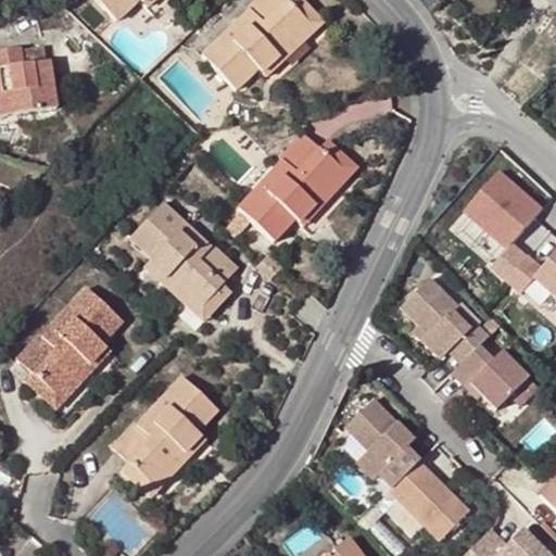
[(92,0),(116,25),(138,4),(141,8),(143,7),(149,0),(92,0)]
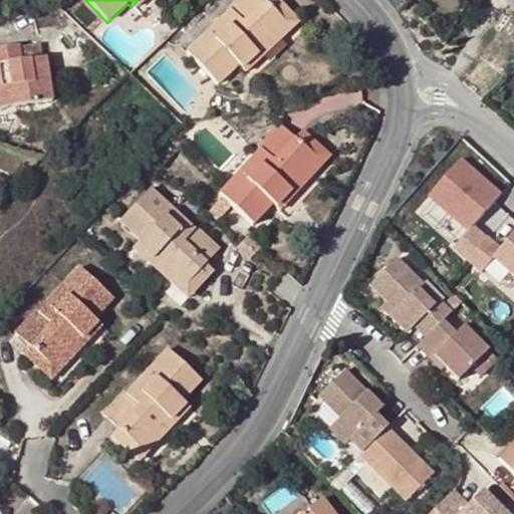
[(138,0),(133,6),(137,10),(147,0),(138,0)]
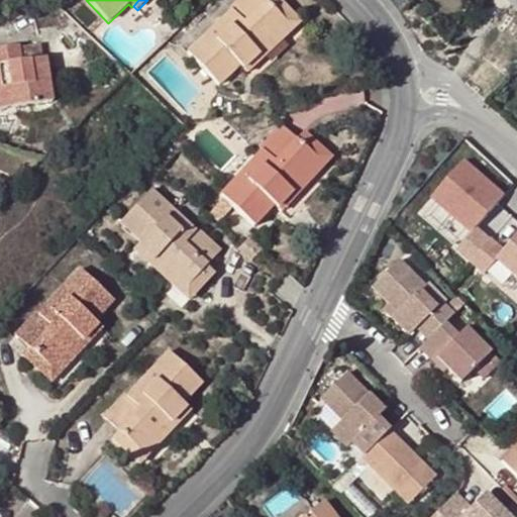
[(232,9),(185,53),(219,86),(238,67),(242,71),(260,56),(255,50),(285,22),(266,3),(263,0),(236,0),(229,6),(232,9)]
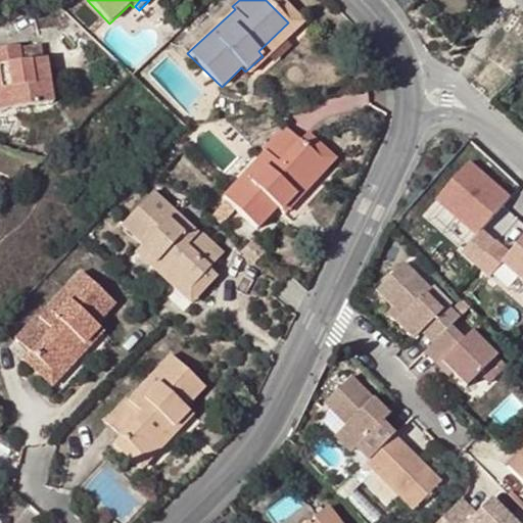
[(258,51),(263,56),(245,72),(250,77),(305,24),(283,0),(272,0),(269,3),(288,22),(258,51)]
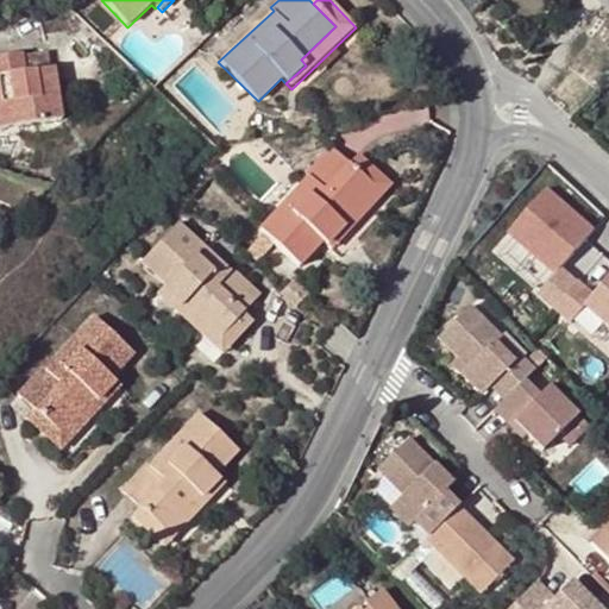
[(0,126),(62,119),(55,69),(24,71),(23,54),(0,56),(0,126)]
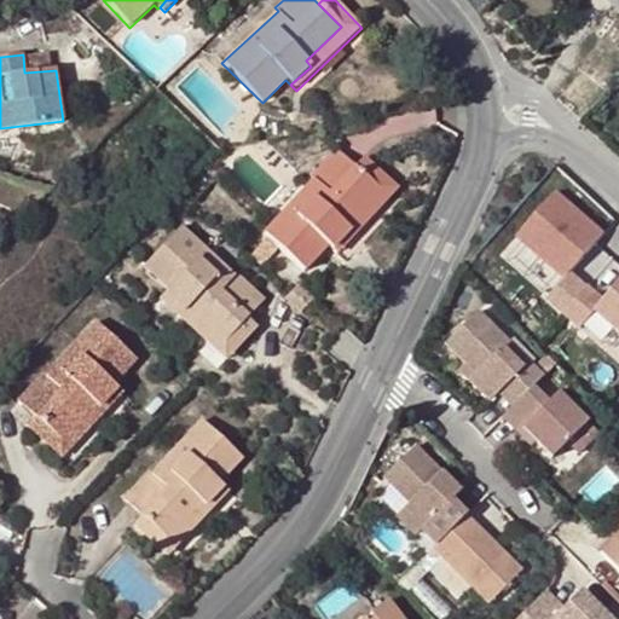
[(343,224),(379,186),(356,165),(335,146),(310,175),(312,177),(262,231),(266,233),(278,246),(305,270),(328,243),(334,248),(351,230),(343,224)]
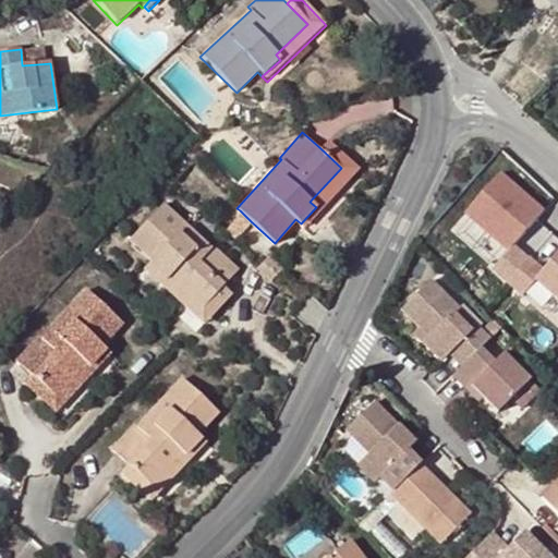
[(310,202),(316,207),(301,223),(305,228),(359,169),(328,140),(320,148),(341,168),(310,202)]
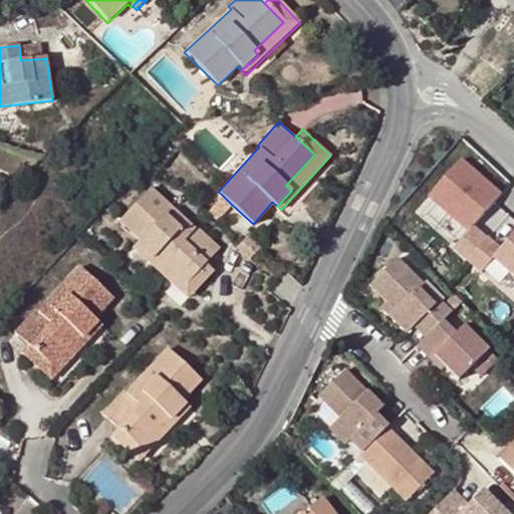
[(462,159),(430,196),(469,231),(501,195),(462,159)]
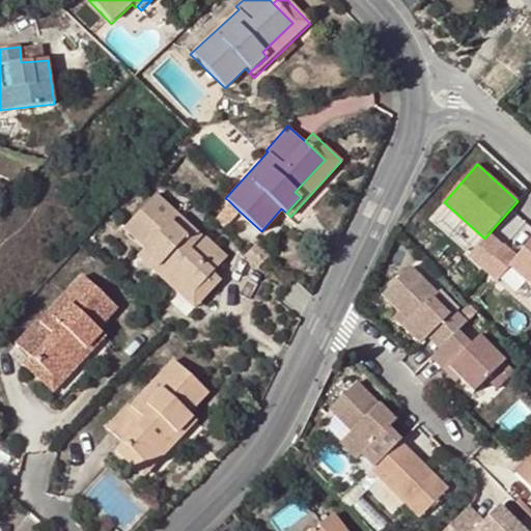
[(200,234),(156,192),(122,229),(143,250),(139,254),(157,270),(161,266),(192,294),(213,272),(227,256),(202,232),(200,234)]
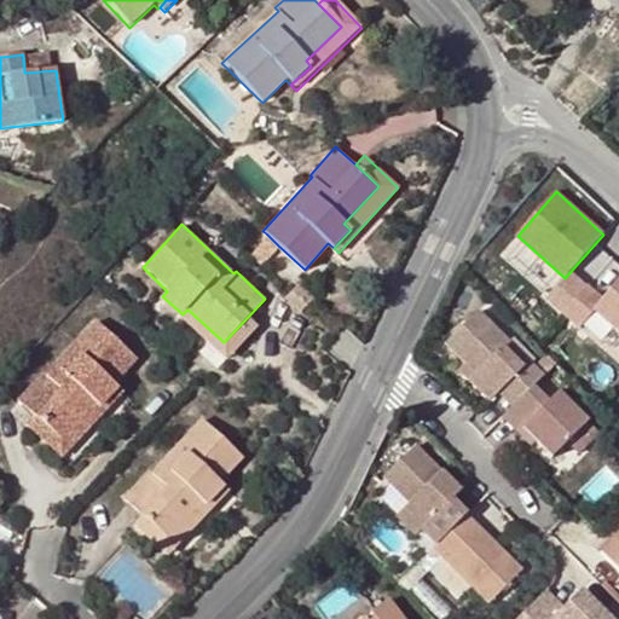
[(249,252),(262,264),(278,246),(266,233),(249,252)]
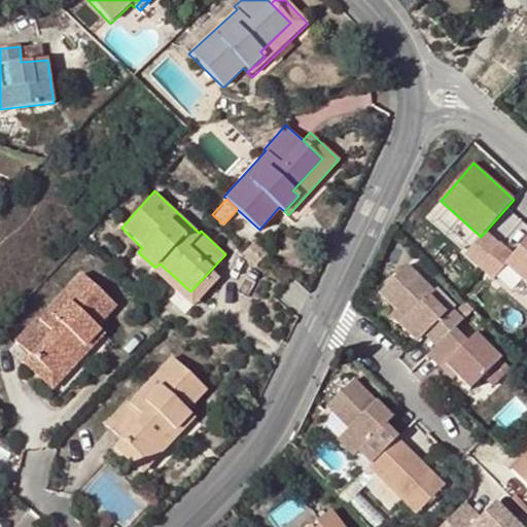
[(247,246),(259,258),(267,251),(254,239),(247,246)]
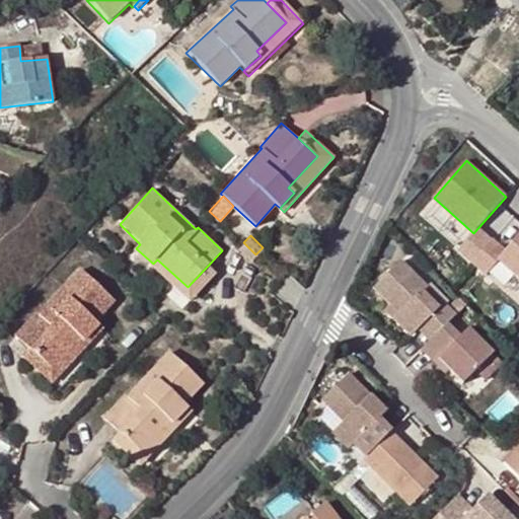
[(492,239),(472,262),(487,275),(499,261),(518,278),(518,237),(507,252),(492,239)]
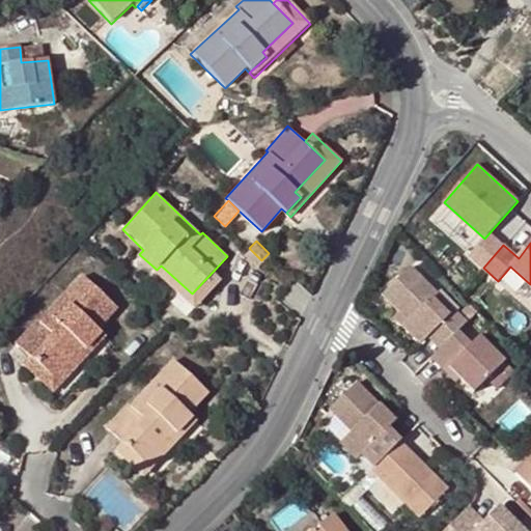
[(244,253),(257,266),(261,260),(249,248),(244,253)]
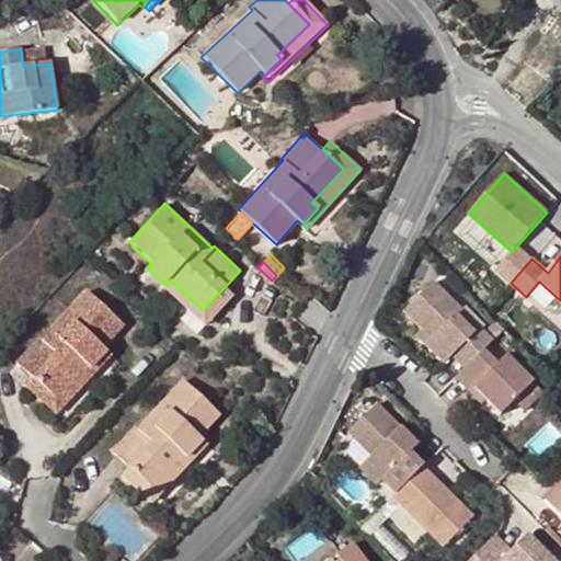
[(170,281),(165,285),(147,268),(145,272),(204,327),(233,296),(225,287),(203,310),(170,281)]
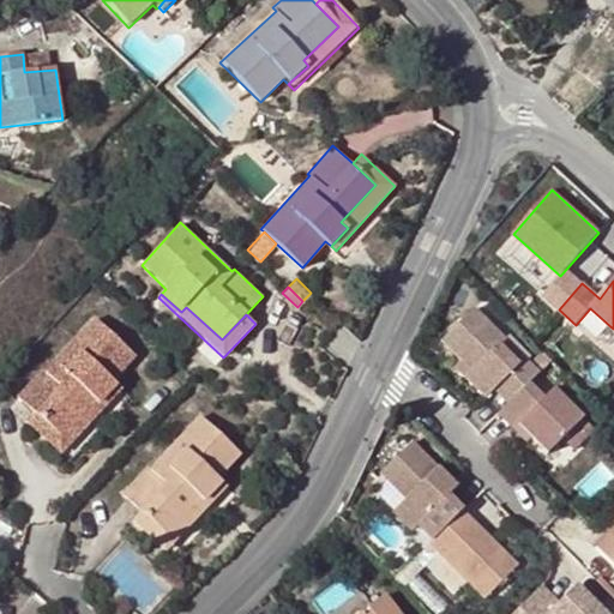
[(462,356),(473,367),(465,375),(486,396),(493,387),(507,402),(529,381),(541,369),(530,361),(475,305),(443,337),(462,356)]
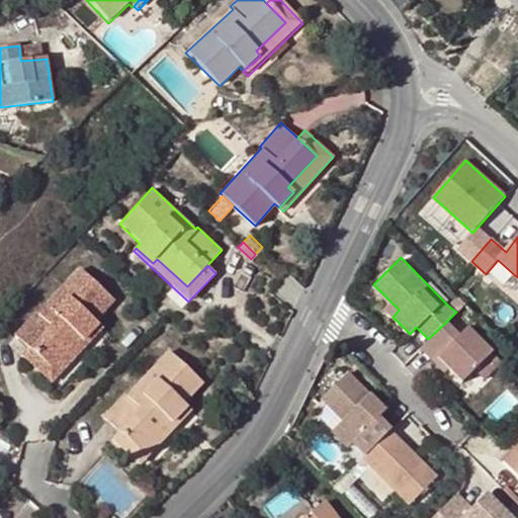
[(96,321),(114,301),(79,267),(37,313),(34,311),(13,334),(29,349),(52,368),(80,338),(84,341),(100,325),(96,321)]
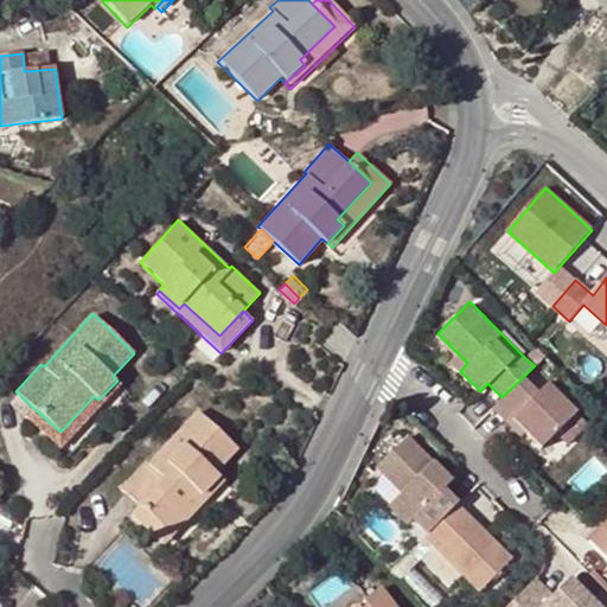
[(524,357),(535,365),(548,352),(538,342),(524,357)]
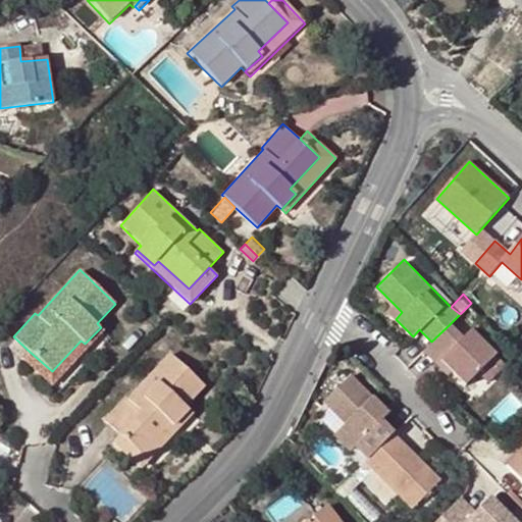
[(386,310),(396,319),(402,312),(393,303),(386,310)]
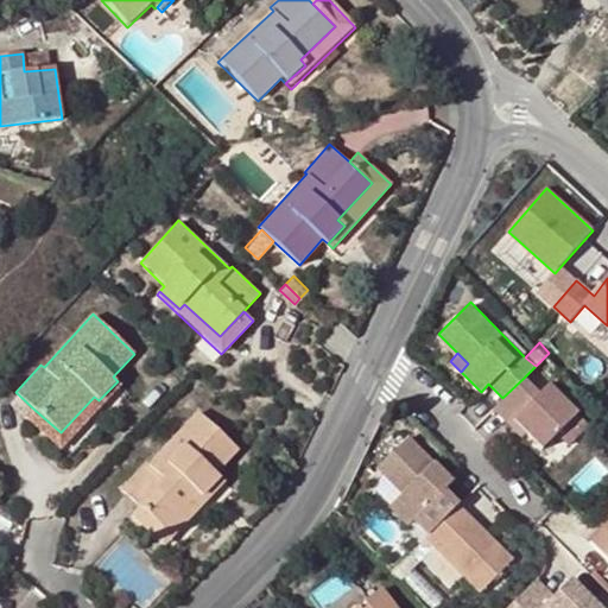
[(557,434),(577,415),(549,385),(540,393),(524,378),(502,398),(494,406),(511,423),(515,418),(529,432),(544,448),(557,434)]
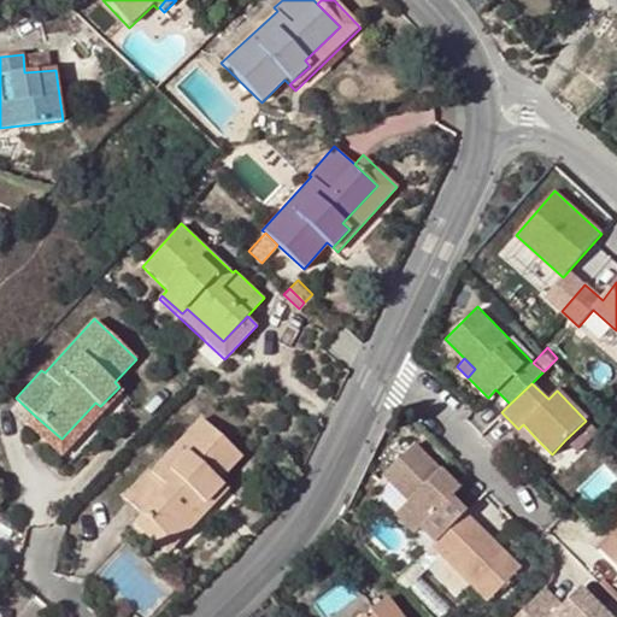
[(123,391),(119,387),(100,406),(95,403),(62,439),(35,416),(27,425),(60,457),(123,391)]
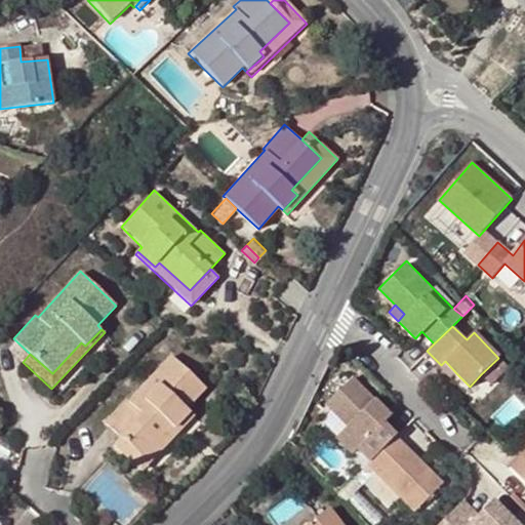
[(185,407),(203,388),(168,356),(108,422),(121,434),(144,454),(172,421),(177,426),(190,411),(185,407)]
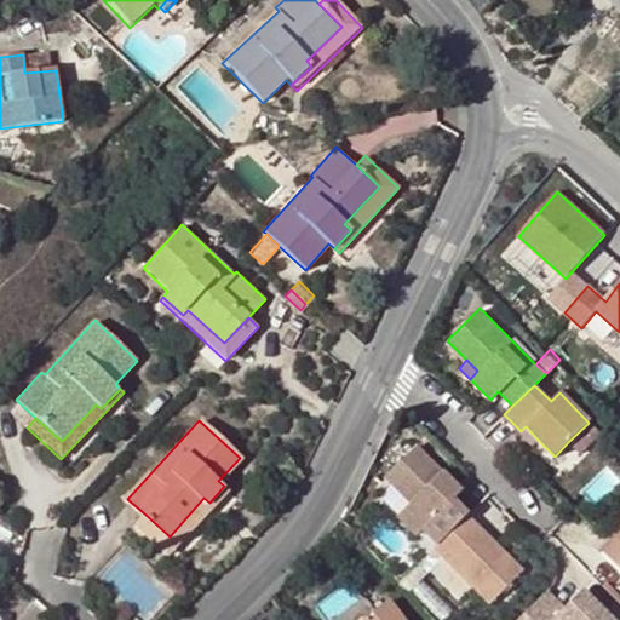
[(600,434),(589,423),(568,442),(579,453),(600,434)]
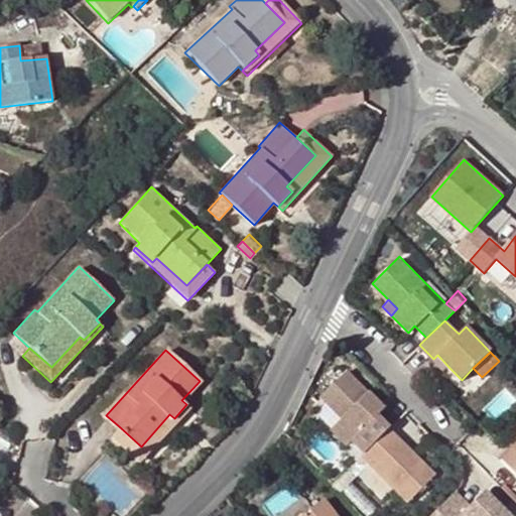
[(444,370),(448,367),(437,355),(433,359),(444,370)]
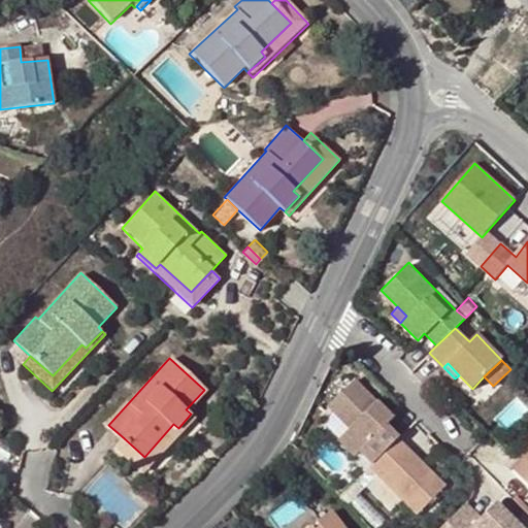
[(354,456),(359,451),(371,463),(397,436),(385,425),(392,417),(354,380),(327,405),(349,428),(337,439),(354,456)]
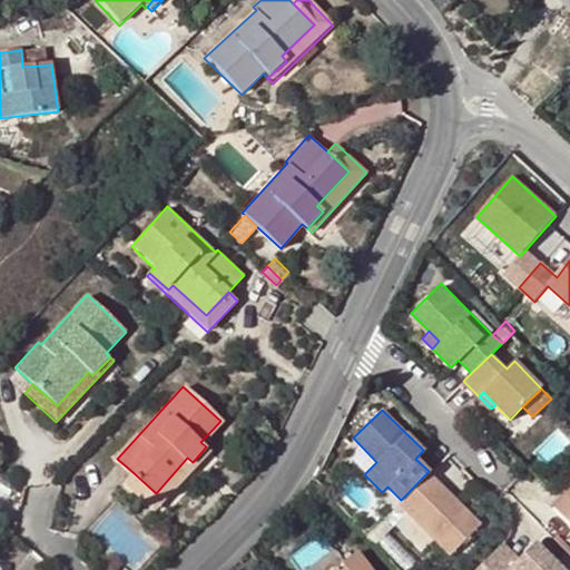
[(210,451),(206,446),(193,462),(187,458),(156,493),(131,471),(120,484),(153,514),(210,451)]
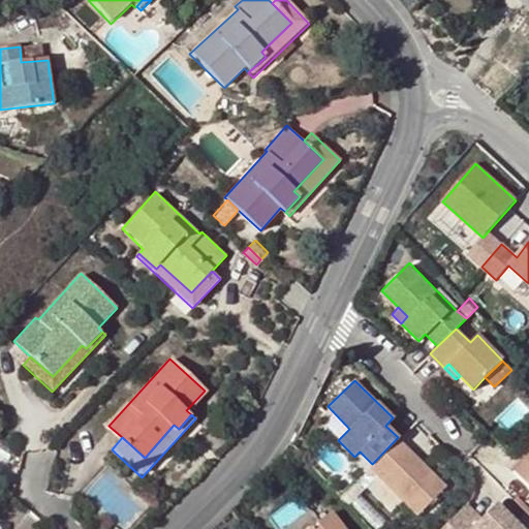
[(372,464),(369,466),(376,473),(417,512),(445,486),(398,437),(372,464)]
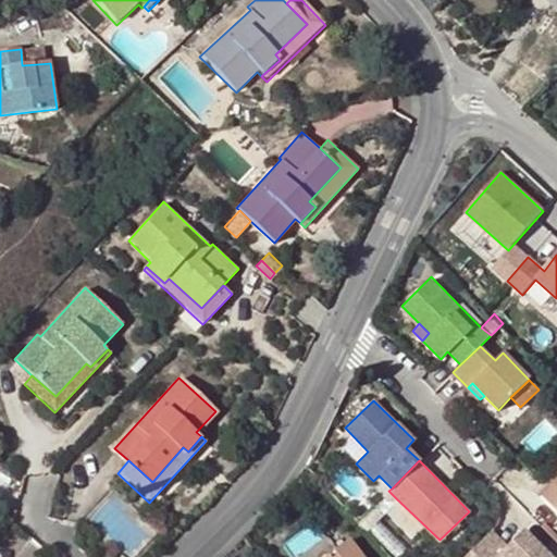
[(556,483),(556,484),(555,482),(542,494),(556,509),(556,483)]
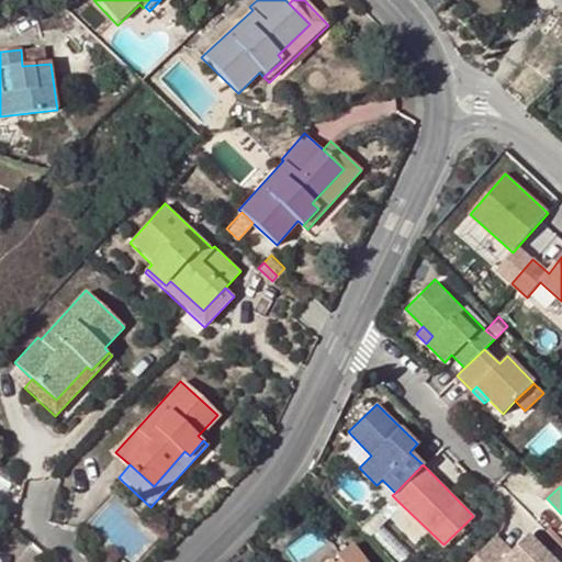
[(383,504),(391,512),(400,503),(392,495),(383,504)]
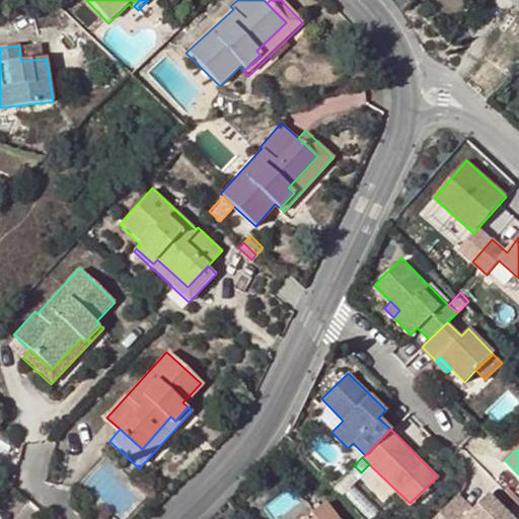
[(518,489),(511,480),(506,485),(518,497),(518,489)]
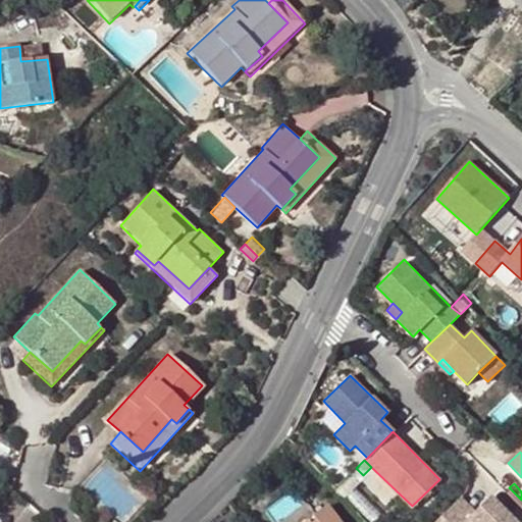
[(457,500),(469,515),(476,508),(463,493),(457,500)]
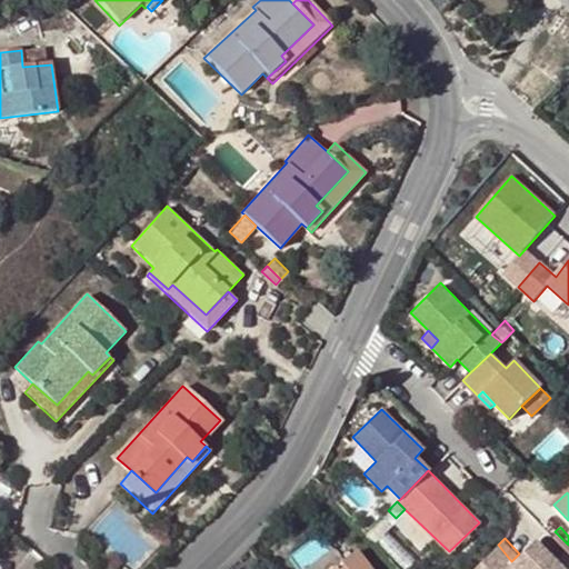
[(566,568),(536,538),(519,553),(511,561),(518,568),(566,568)]
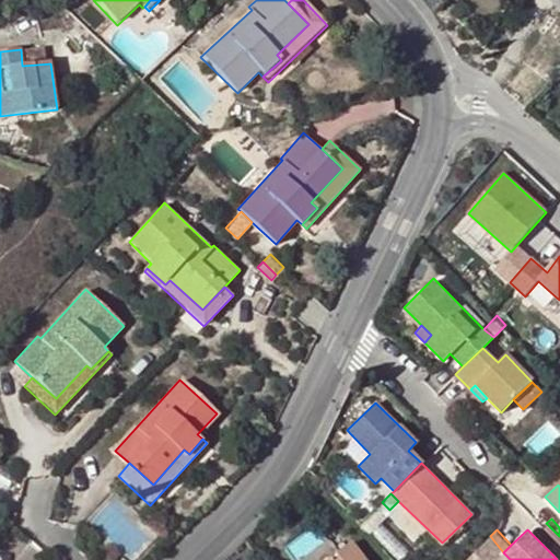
[(510,559),(503,552),(490,536),(465,559),(510,559)]
